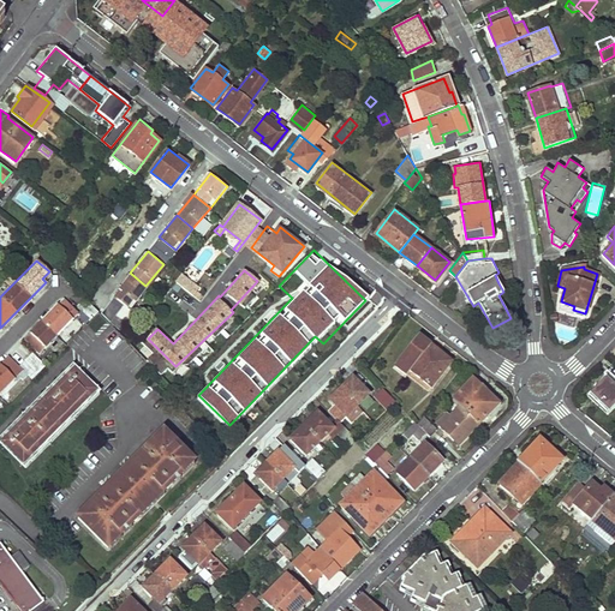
[(193,292),(199,282),(180,271),(174,281),(193,292)]
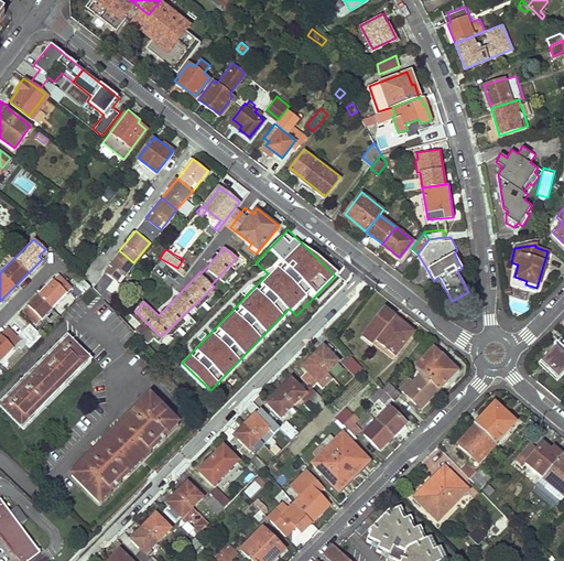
[(118,282),(133,262),(119,250),(104,269),(118,282)]
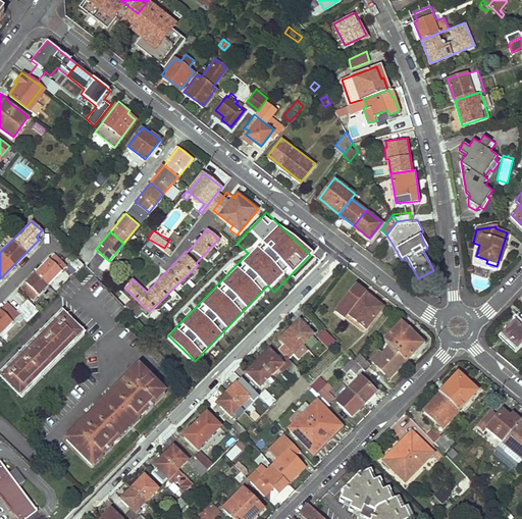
[(84,263),(71,252),(65,259),(76,270),(84,263)]
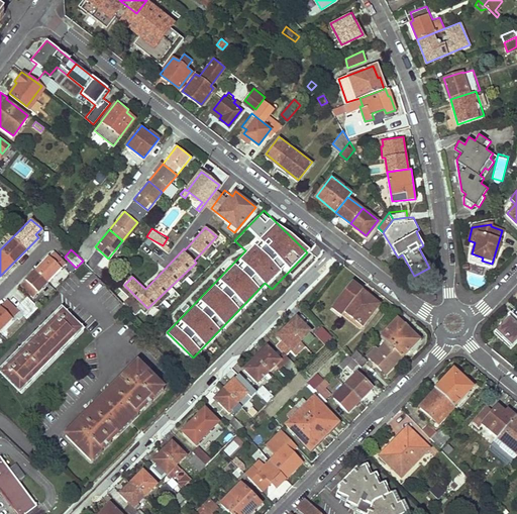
[(26,280),(21,285),(33,296),(66,263),(54,250),(25,279),(26,280)]
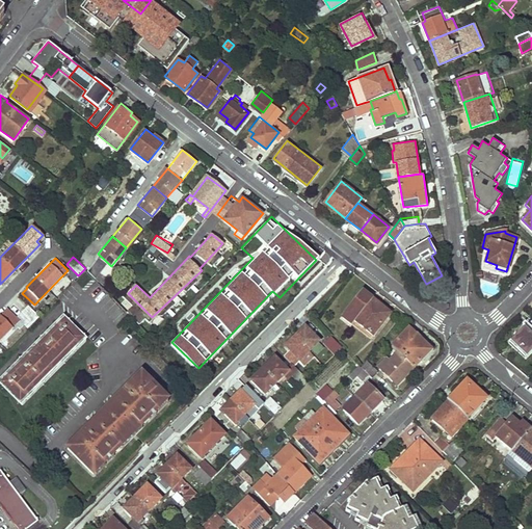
[(379,303),(363,290),(342,317),(350,323),(354,319),(373,334),(388,314),(377,307),(379,303)]
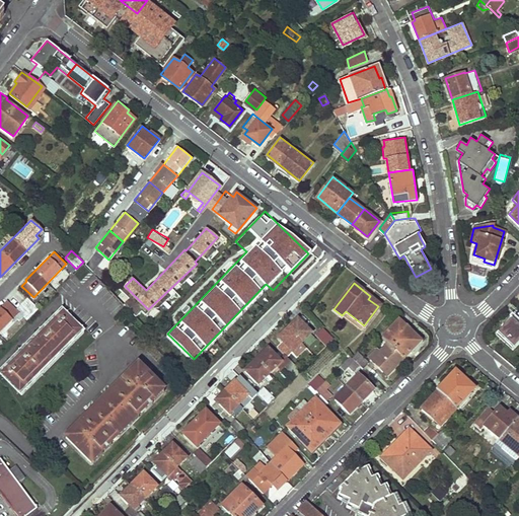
[(0,307),(0,329),(14,315),(18,318),(23,314),(27,318),(39,307),(27,296),(16,307),(8,299),(0,307)]
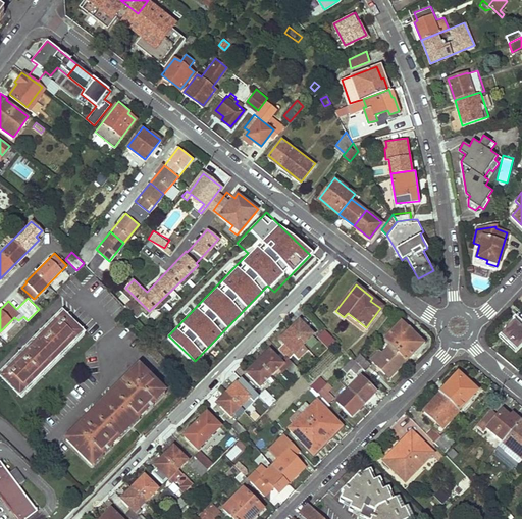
[(125,305),(135,312),(139,307),(131,300),(125,305)]
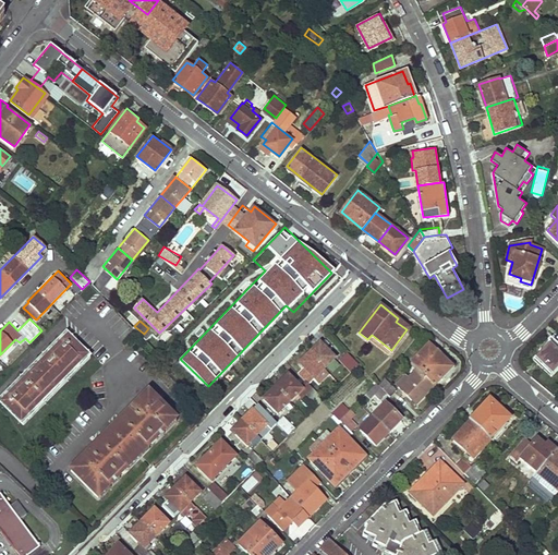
[(87,356),(65,334),(0,398),(0,399),(23,422),(87,356)]
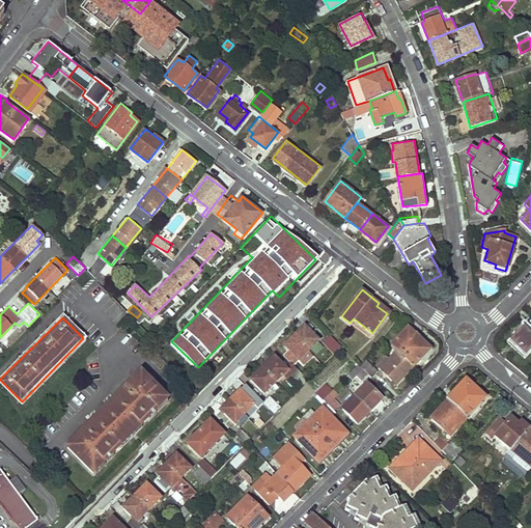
[(530,329),(525,323),(510,338),(526,353),(530,348),(530,329)]
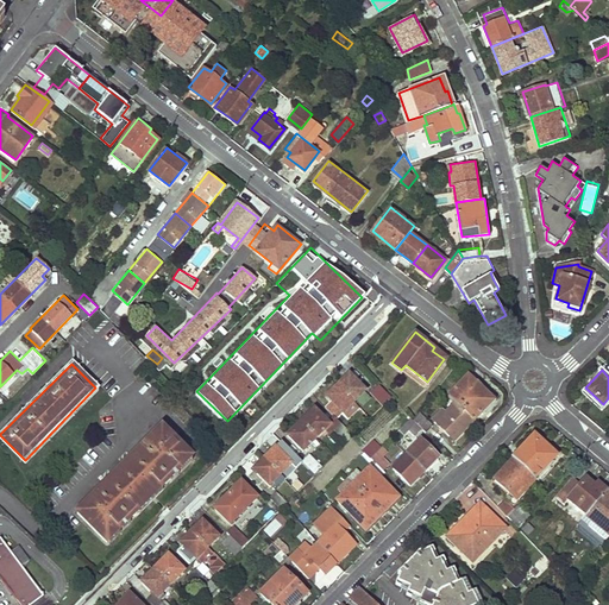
[(366,388),(351,372),(339,384),(355,399),(366,388)]
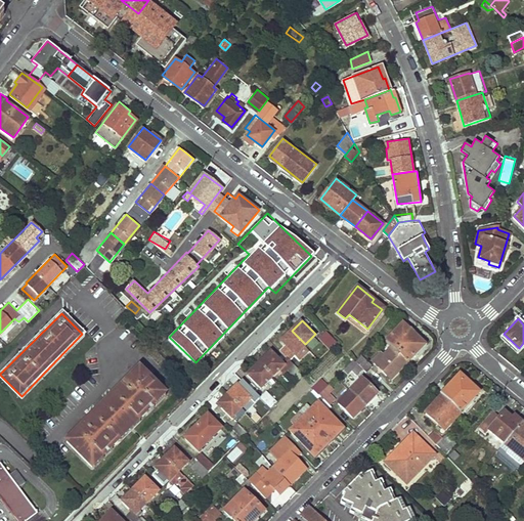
[(424,344),(403,323),(386,340),(393,347),(407,361),(424,344)]
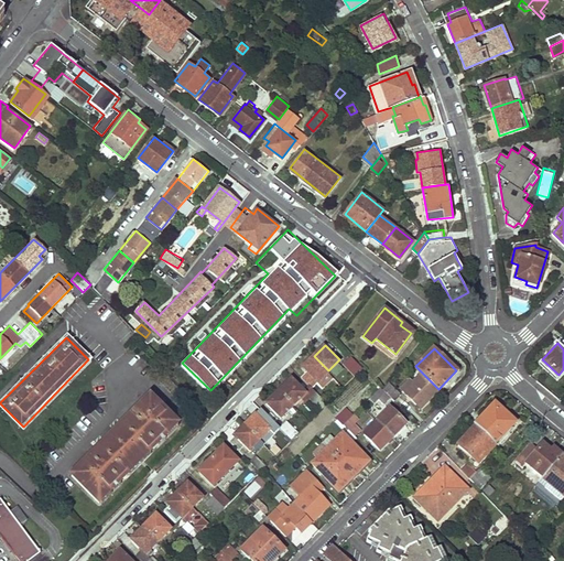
[(364,367),(351,355),(344,363),(356,375),(364,367)]
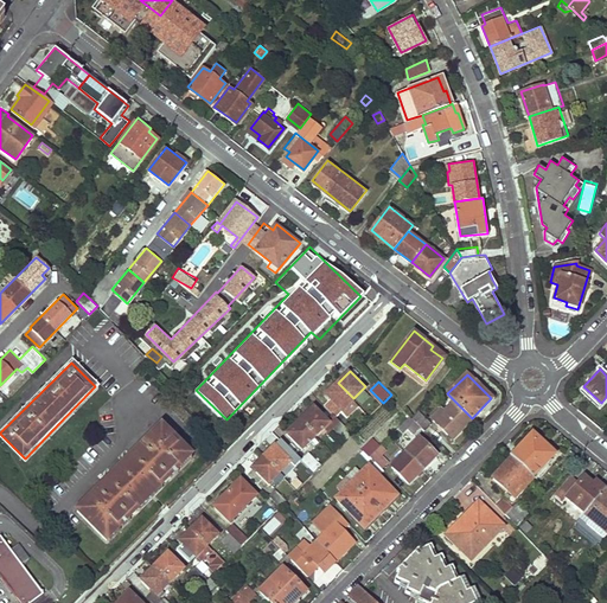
[(353,398),(338,383),(326,393),(331,398),(325,404),(333,412),(337,415),(342,410),(347,415),(359,404),(353,398)]
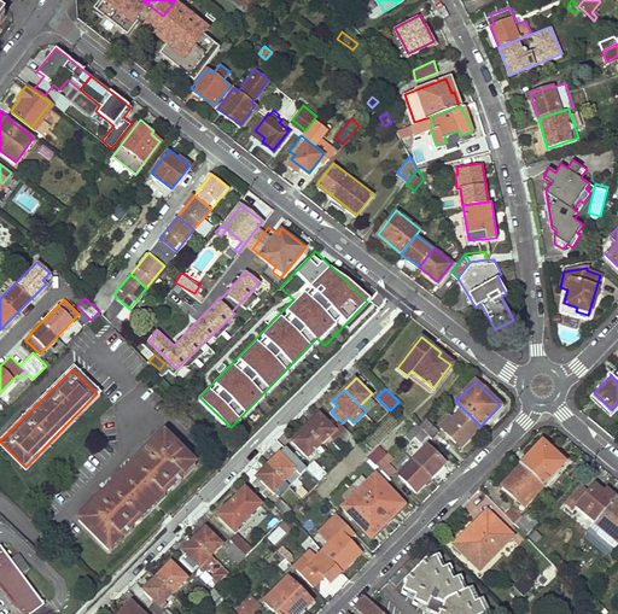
[(481,426),(464,409),(453,421),(449,417),(442,426),(460,446),(481,426)]
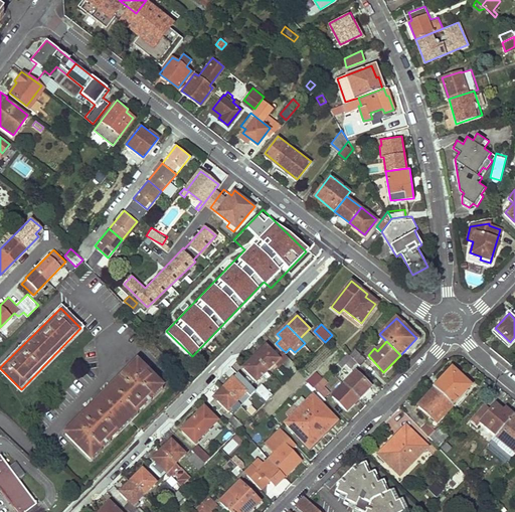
[(266,345),(255,356),(269,368),(276,362),(280,358),(277,356),(266,345)]
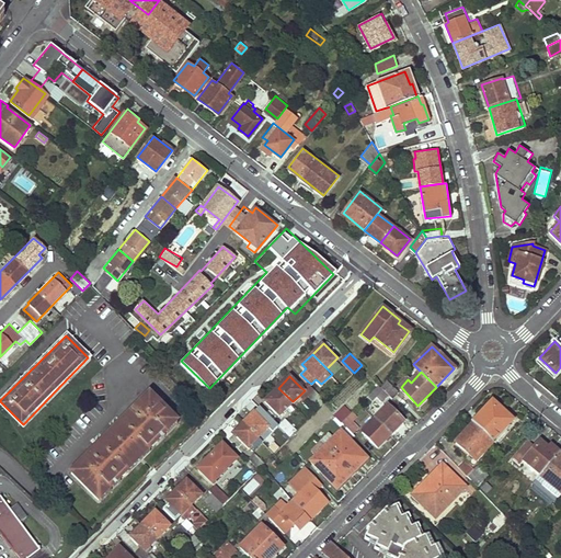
[(390,395),(392,396),(398,390),(386,378),(381,385),(390,395)]
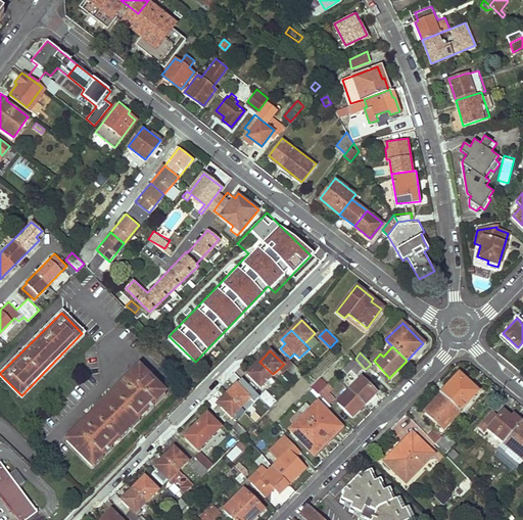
[(287,356),(281,362),(284,364),(280,368),(284,372),(288,368),(294,362),(290,358),(287,356)]
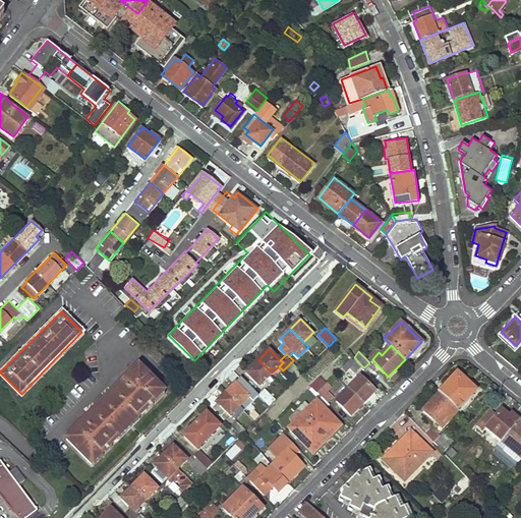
[(354,357),(352,355),(341,365),(345,370),(350,366),(356,372),(362,366),(354,357)]
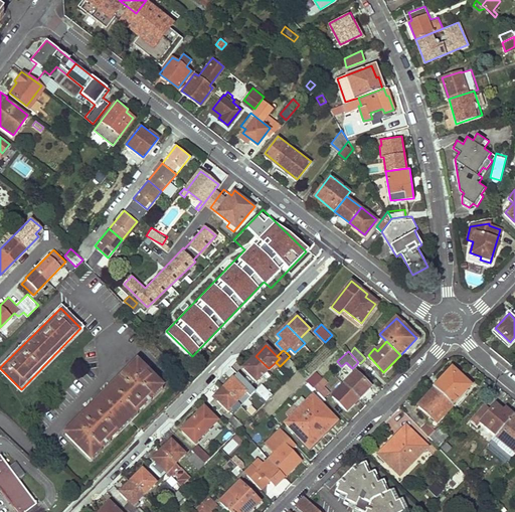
[(269,368),(255,356),(243,367),(256,380),(269,368)]
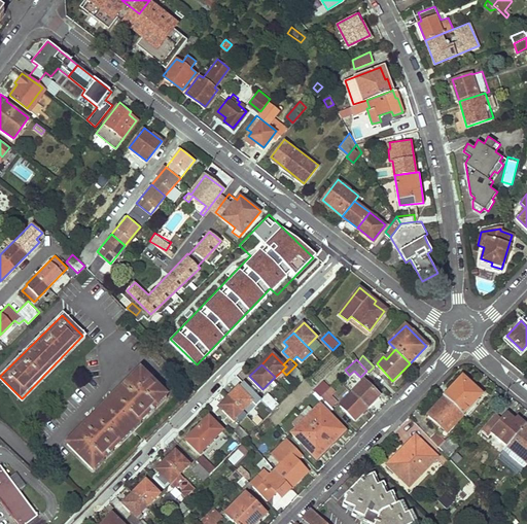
[(307,375),(296,364),(290,371),(301,381),(307,375)]
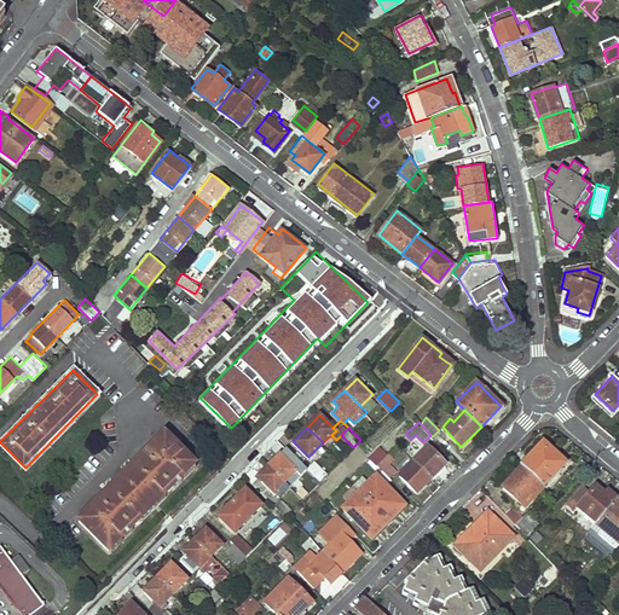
[(194,463),(163,433),(77,518),(108,547),(194,463)]
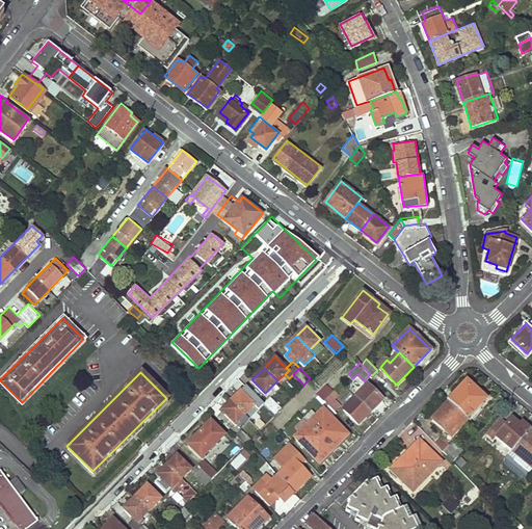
[(486,396),(467,379),(447,400),(449,401),(467,418),(486,396)]
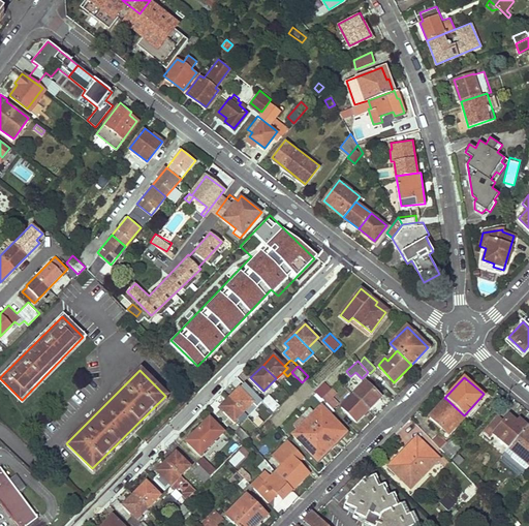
[(353,394),(368,408),(380,396),(366,381),(353,394)]
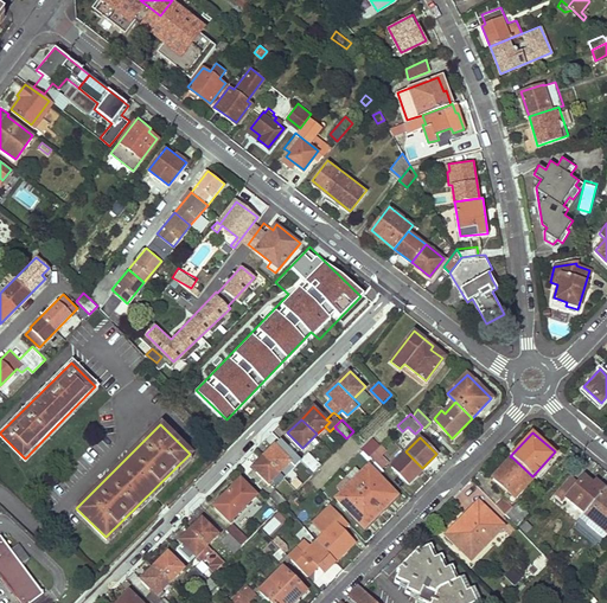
[(374,460),(382,468),(389,461),(381,453),(385,448),(381,443),(370,455),(374,460)]
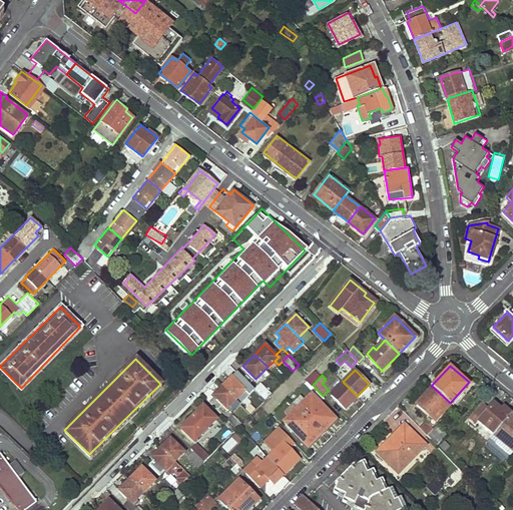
[(232,376),(223,386),(236,399),(241,403),(250,394),(232,376)]
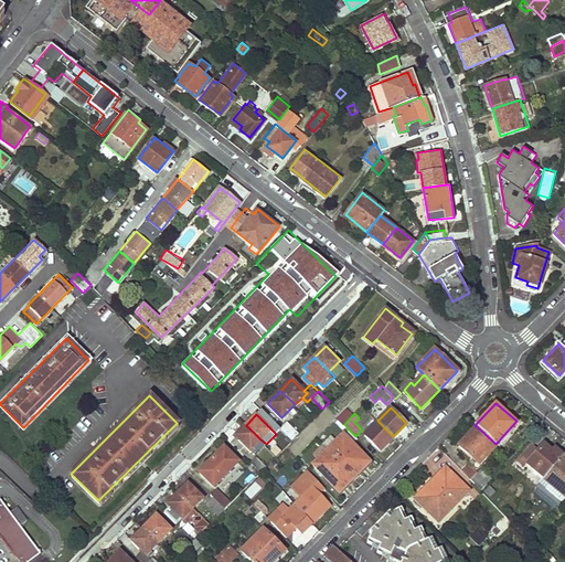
[(300,432),(287,421),(281,427),(292,438),(300,432)]
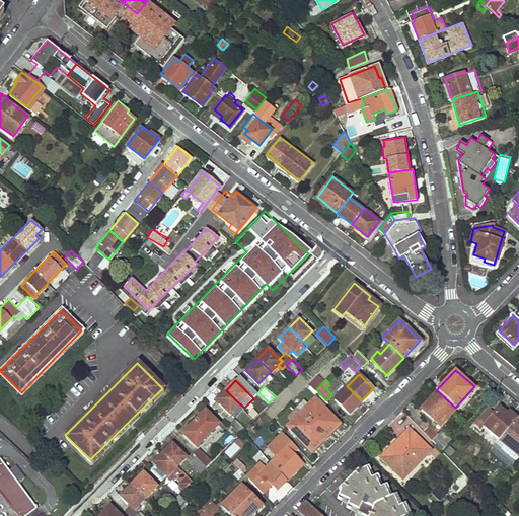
[(361,400),(347,386),(335,398),(350,413),(361,400)]
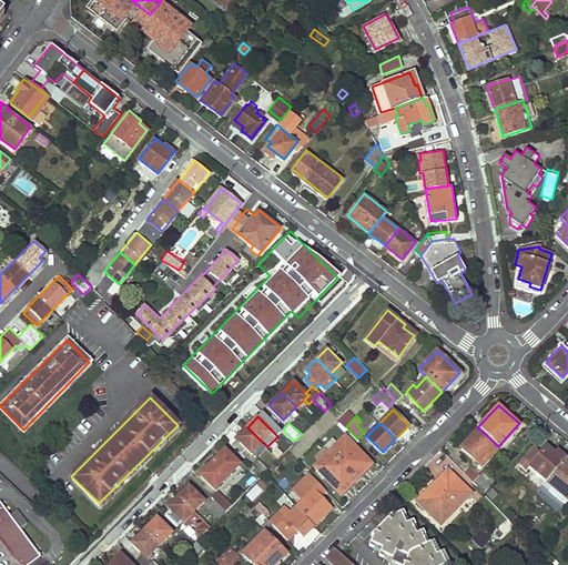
[(262,442),(247,427),(237,437),(252,452),(262,442)]
